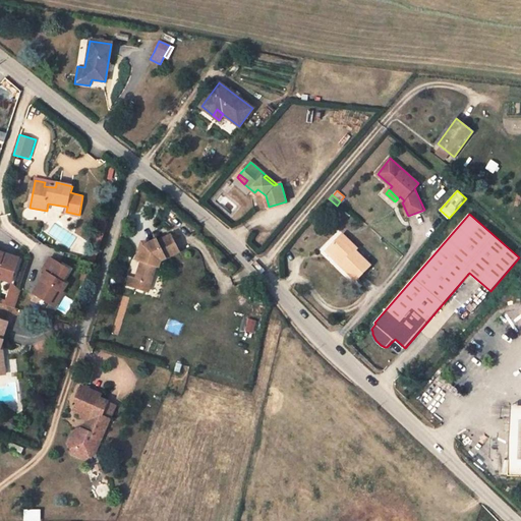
[(343,234),(329,248),(345,265),(344,267),(357,280),(371,265),(356,250),(358,248),(343,234)]
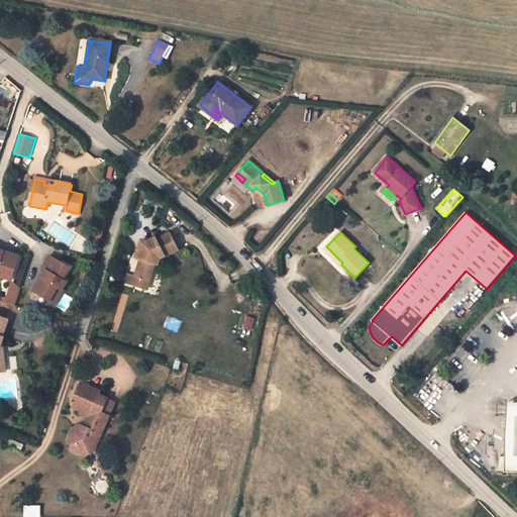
[(141,261),(134,280),(148,285),(156,265),(158,266),(159,261),(178,249),(169,233),(156,240),(154,238),(145,242),(144,241),(143,241),(142,241),(141,241),(140,241),(140,242),(139,242),(139,243),(137,250),(138,251),(138,253),(136,253),(134,259),(141,261)]
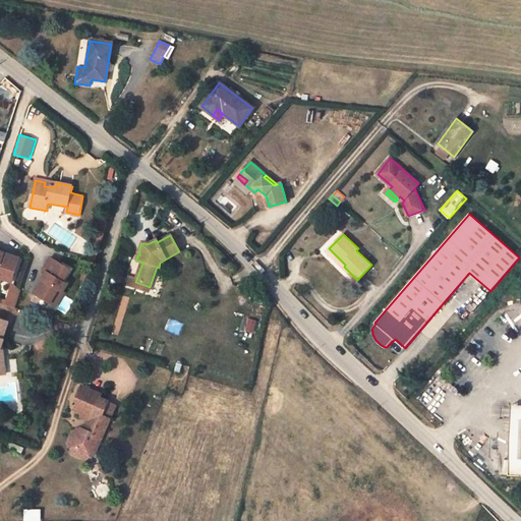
[(343,267),(344,267),(345,265),(329,248),(327,250),(343,267)]
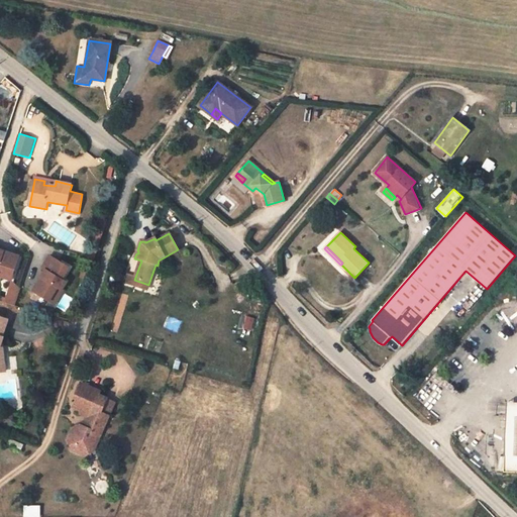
[(0,270),(13,275),(20,257),(0,249),(0,270)]
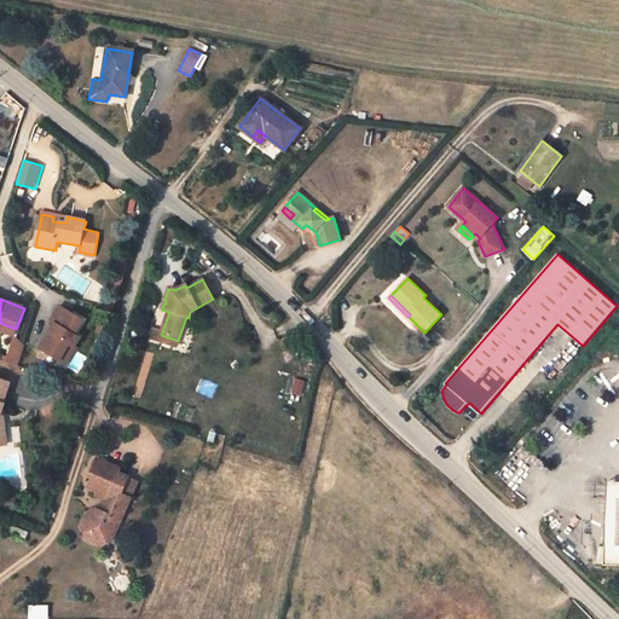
[(57,322),(41,346),(59,358),(70,342),(75,346),(81,336),(76,333),(85,318),(62,305),(52,319),(57,322)]
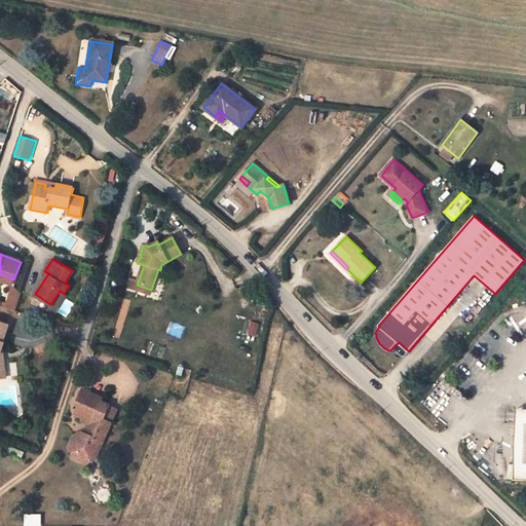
[(0,282),(11,286),(13,279),(0,274),(0,282)]
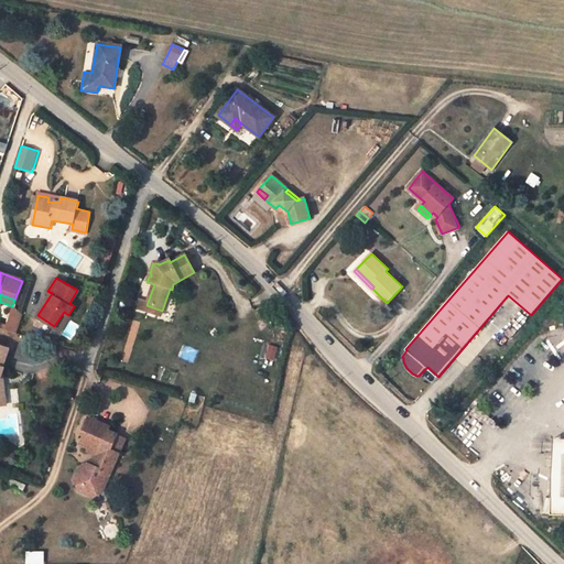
[(147,305),(139,303),(137,311),(161,318),(162,311),(147,305)]
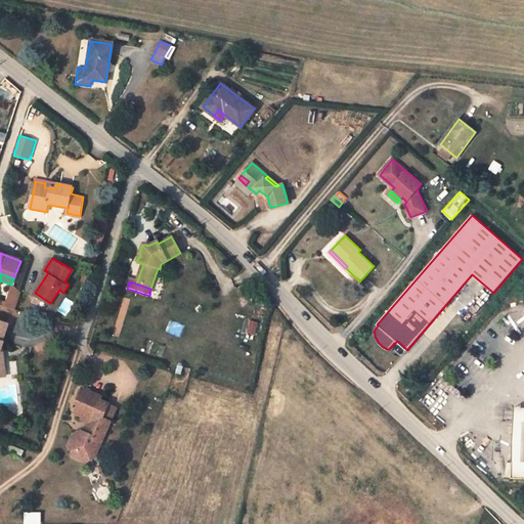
[(11,287),(4,306),(15,309),(22,290),(11,287)]
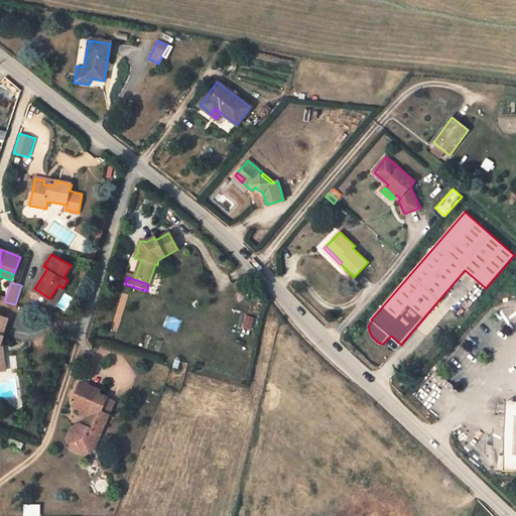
[(49,298),(55,302),(63,288),(62,288),(58,285),(49,298)]
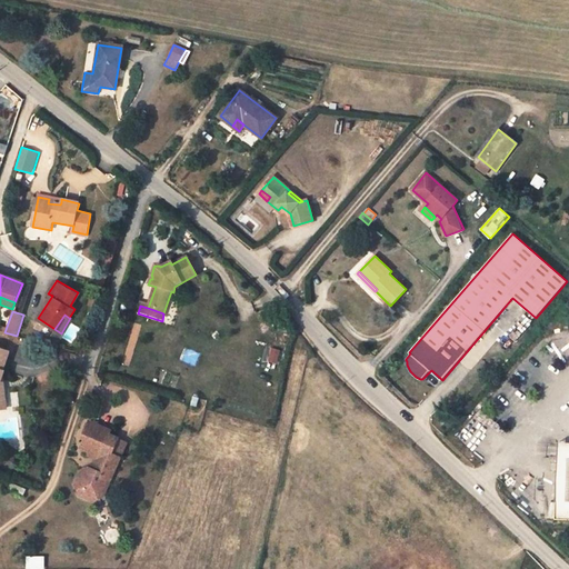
[(18,392),(6,393),(6,395),(7,409),(20,407),(18,392)]
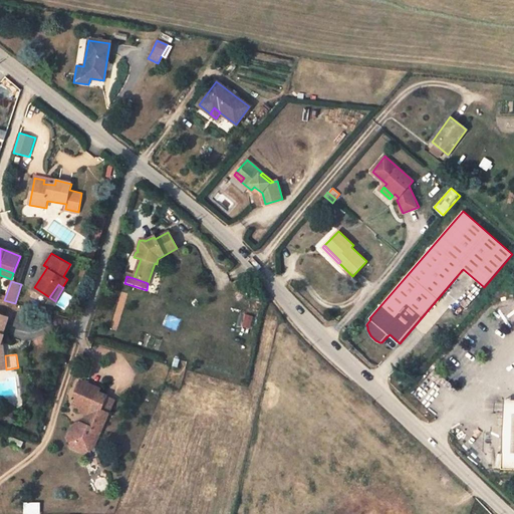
[(99,388),(80,379),(74,395),(77,396),(73,404),(81,408),(80,410),(88,414),(84,423),(80,422),(72,440),(85,445),(89,436),(97,439),(108,413),(100,409),(106,395),(98,391),(99,388)]
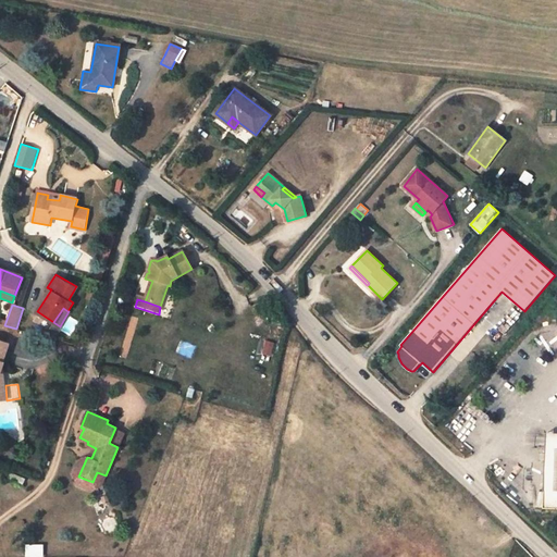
[(124,431),(115,428),(109,443),(118,447),(124,431)]
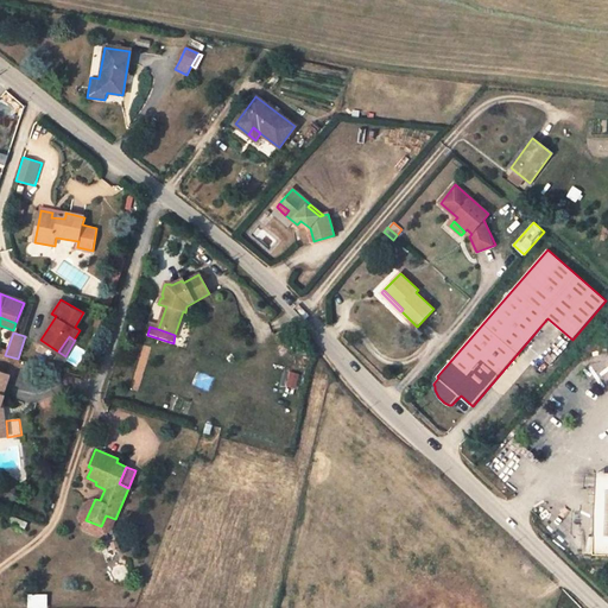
[(23,469),(12,474),(17,483),(27,479),(23,469)]
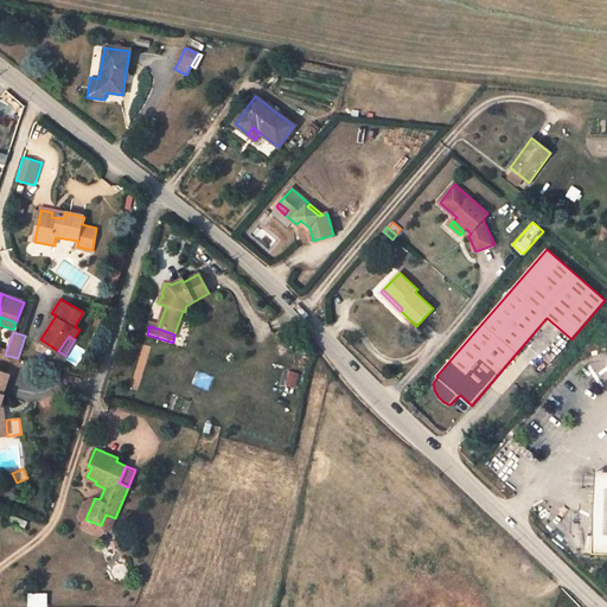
[(606,472),(595,472),(594,487),(606,487),(606,472)]
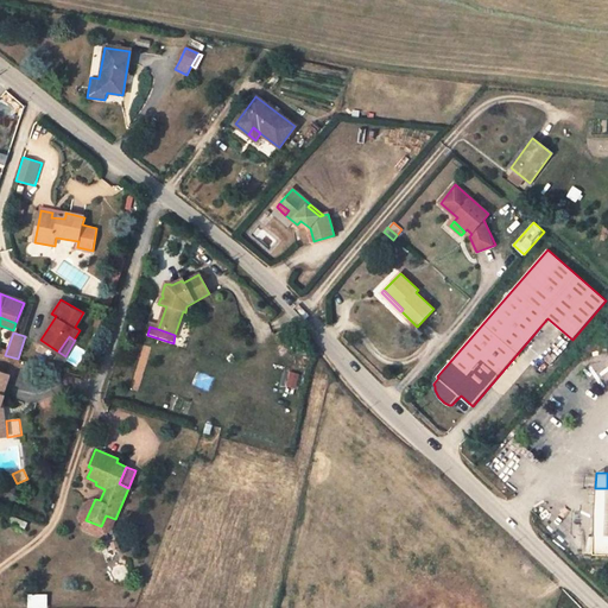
[(607,555),(607,488),(595,488),(593,555),(607,555)]
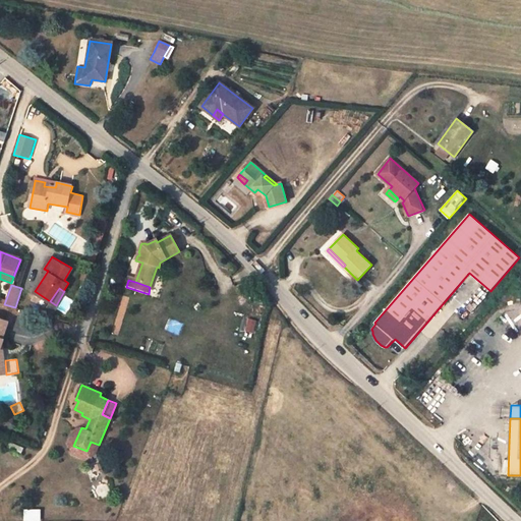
[(73,446),(81,427),(75,430),(70,442),(74,452),(85,457),(95,453),(99,445),(91,442),(87,451),(73,446)]
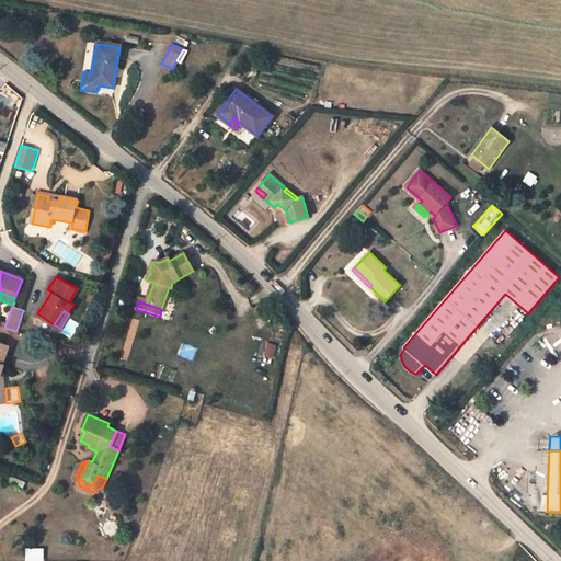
[(44,560),(44,548),(26,548),(25,560),(44,560)]
